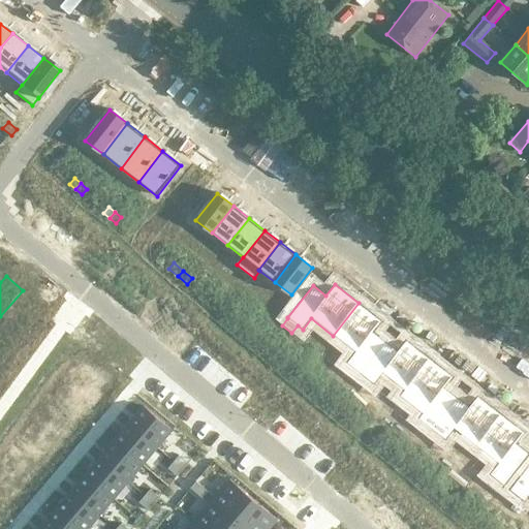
[(204,288),(198,294),(208,302),(213,296),(204,288)]
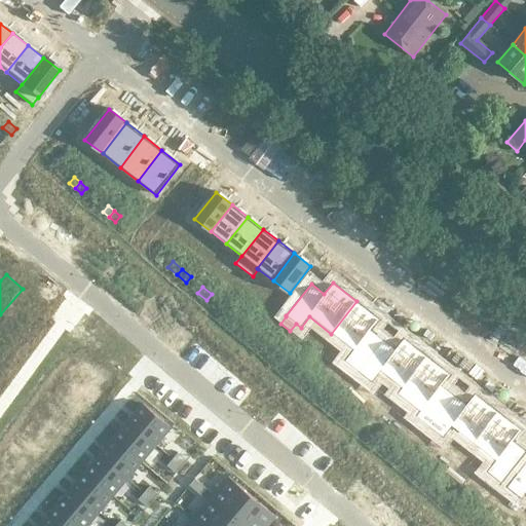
[(23,289),(0,314),(0,324),(10,333),(38,301),(23,289)]
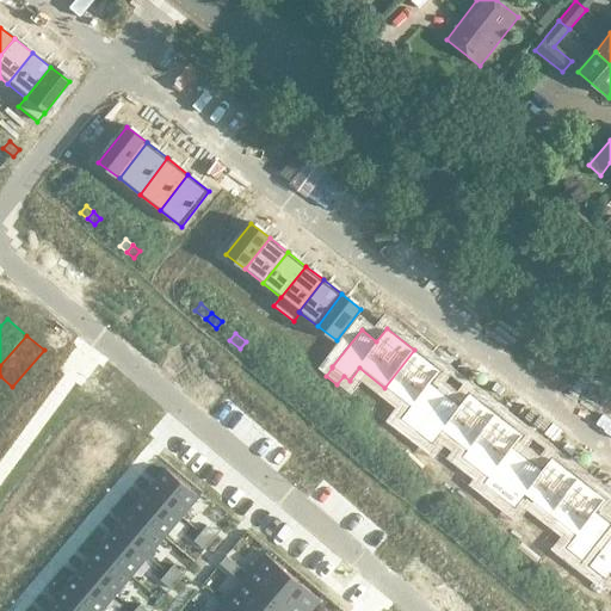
[(246,341),(240,349),(251,358),(257,351),(246,341)]
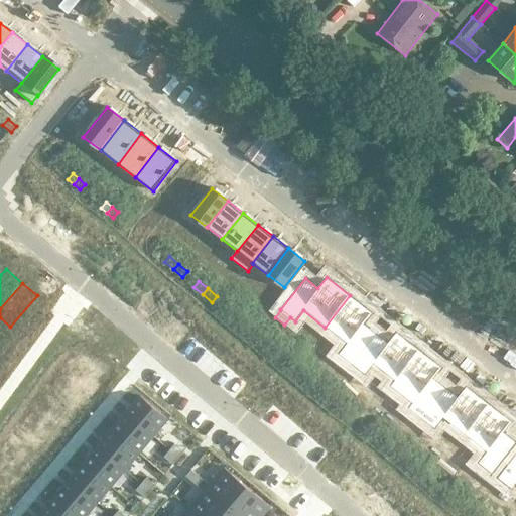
[(10,327),(5,332),(23,347),(54,310),(37,295),(10,327)]
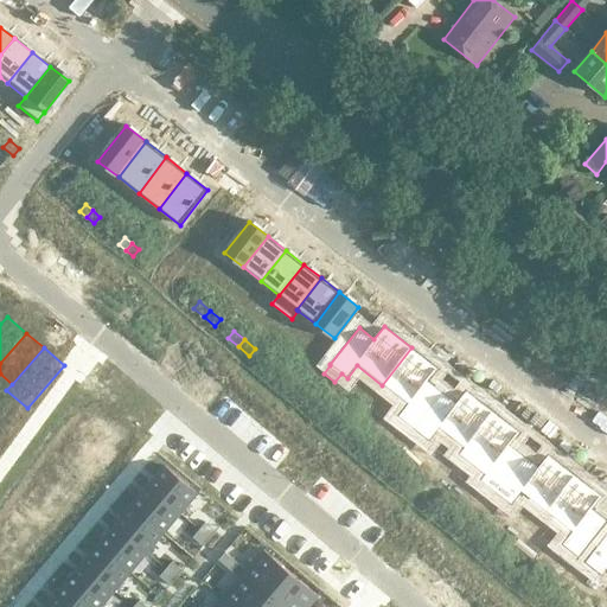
[(411,347),(382,385),(407,404),(396,417),(402,421),(395,430),(406,439),(442,393),(428,382),(438,369),(411,347)]
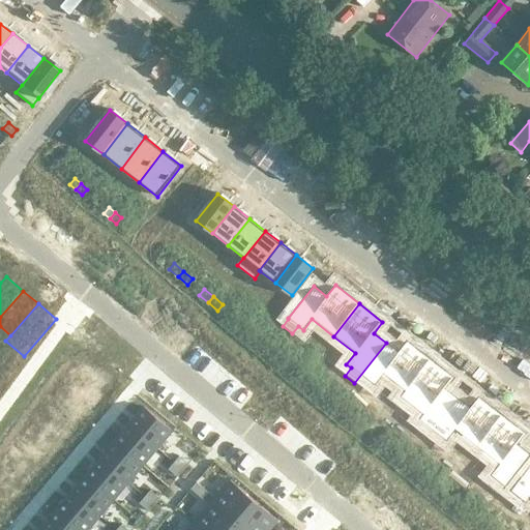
[(235,315),(230,321),(239,328),(244,322),(235,315)]
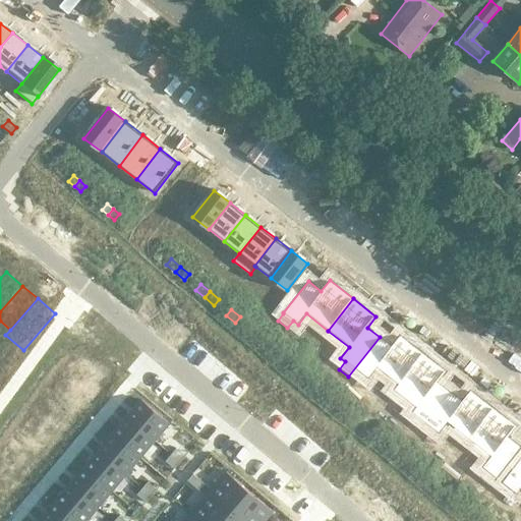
[(240,316),(235,323),(244,331),(249,325),(240,316)]
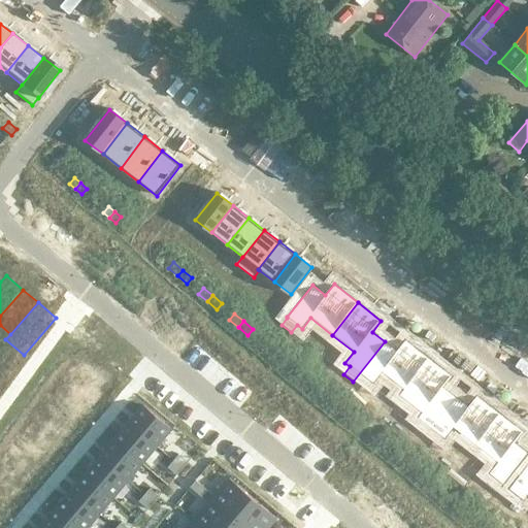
[(385,341),(353,382),(362,389),(368,381),(373,385),(382,373),(403,390),(403,391),(429,358),(405,339),(396,351),(385,341)]
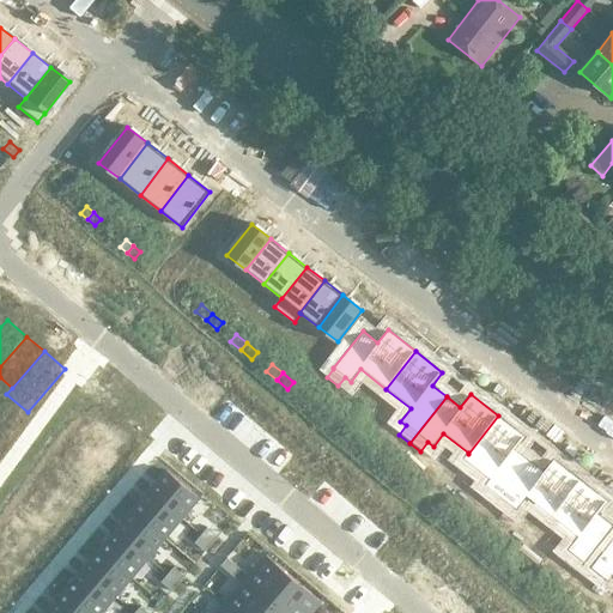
[(468,453),(462,460),(489,480),(484,486),(489,490),(481,499),(492,508),(529,461),(515,450),(526,437),(498,416),(468,454),(468,453)]
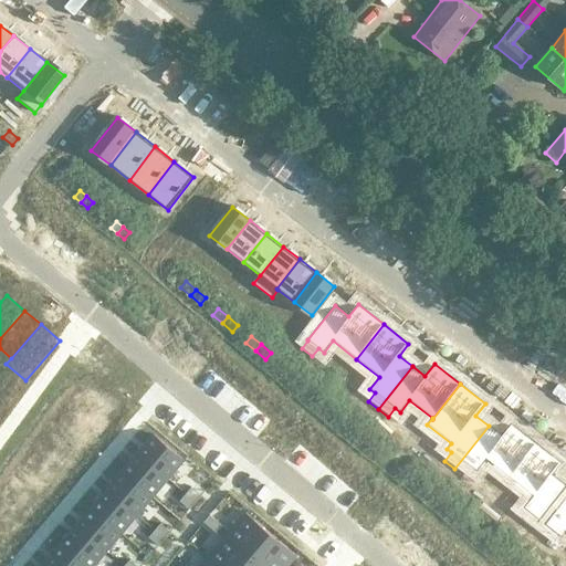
[(489,426),(454,469),(464,477),(471,468),(477,472),(485,460),(509,479),(536,443),(511,423),(502,436),(489,426)]
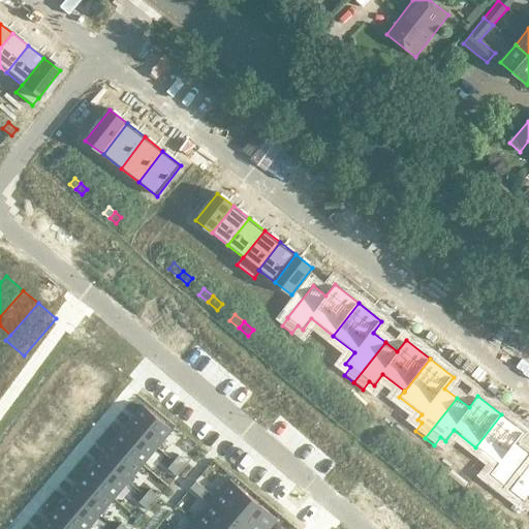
[(144,406),(128,424),(157,448),(173,431),(144,406)]
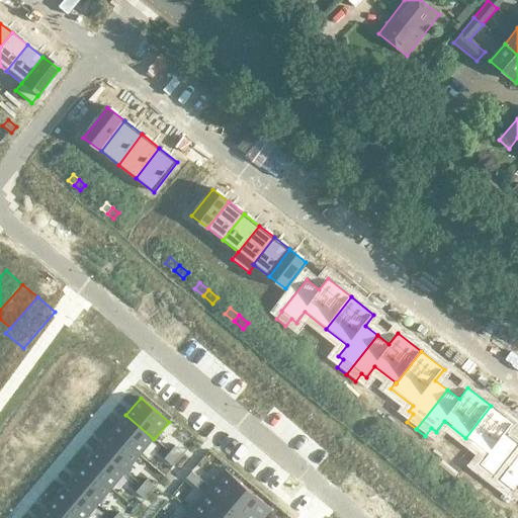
[(491,406),(465,438),(487,454),(479,465),(483,468),(478,477),(487,484),(493,477),(517,445),(505,435),(514,424),(491,406)]
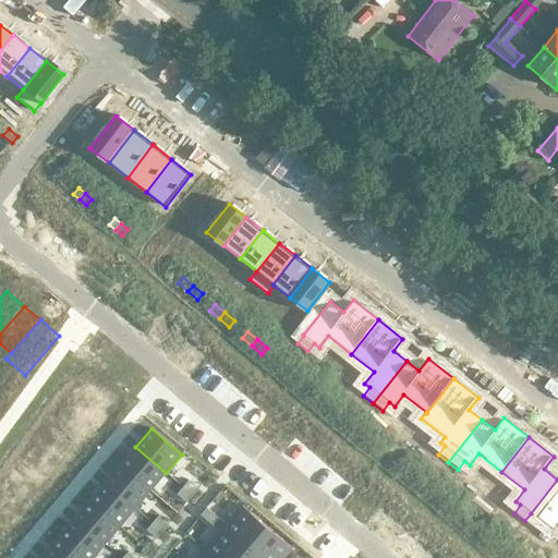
[(135,447),(120,465),(150,490),(166,473),(135,447)]
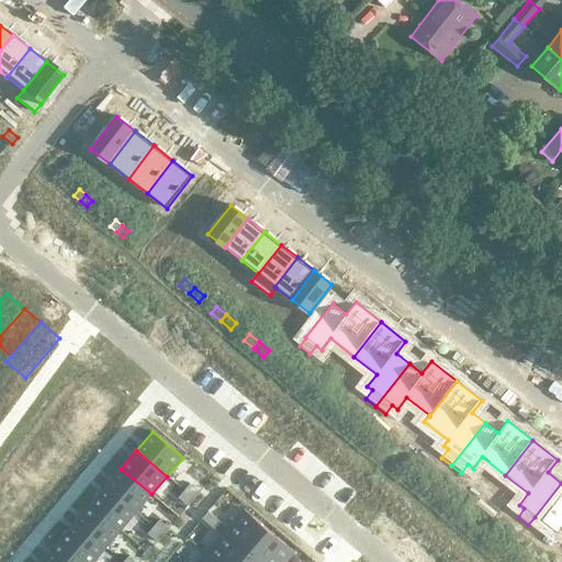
[(121,469),(105,486),(136,513),(152,494),(121,469)]
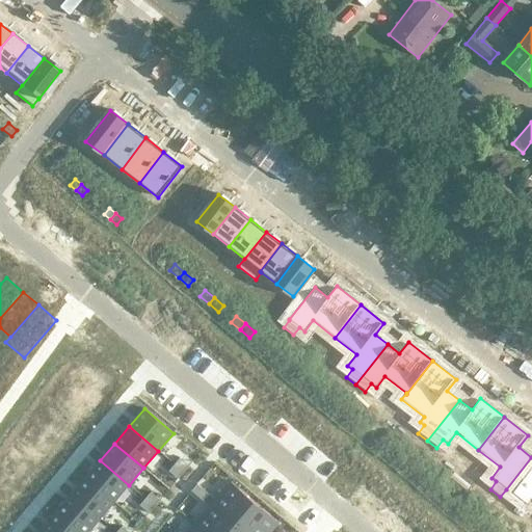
[(180,458),(175,464),(184,472),(189,466),(180,458)]
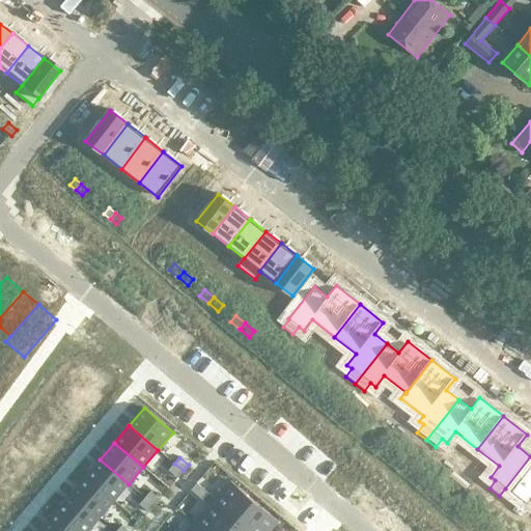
[(100,459),(85,476),(114,501),(129,484),(100,459)]
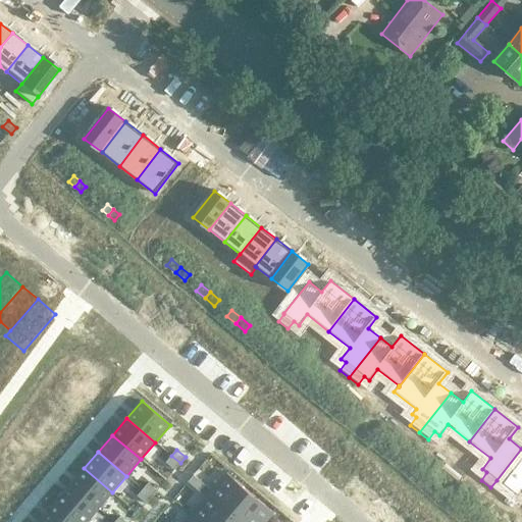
[(171,456),(166,462),(174,470),(180,463),(171,456)]
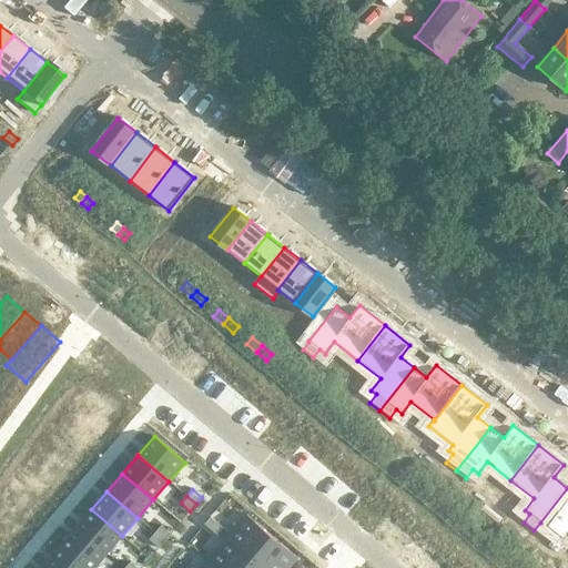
[(547,527),(540,535),(550,544),(557,535),(563,539),(567,534),(567,498),(547,527)]
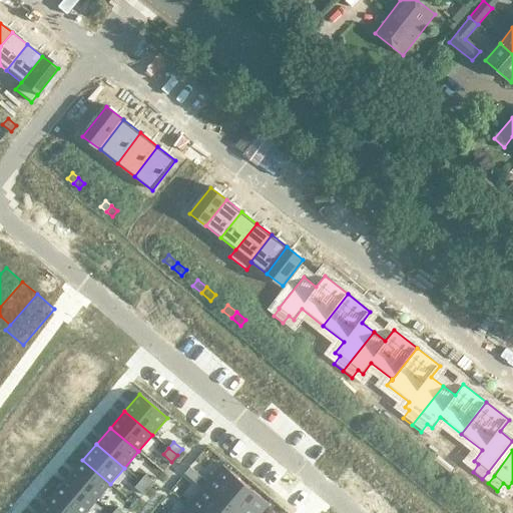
[(82,460),(68,477),(96,501),(110,484),(82,460)]
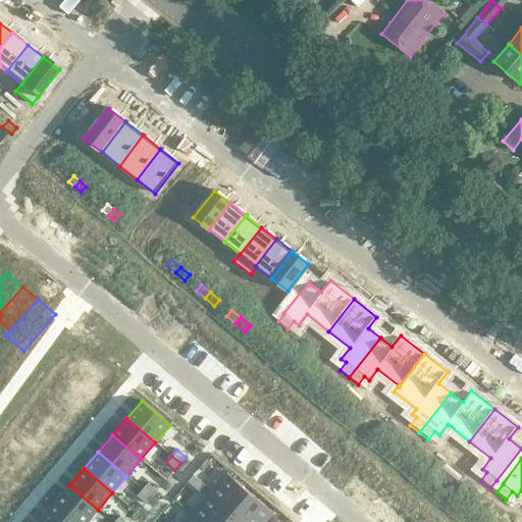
[(226,473),(209,493),(232,514),(250,492),(226,473)]
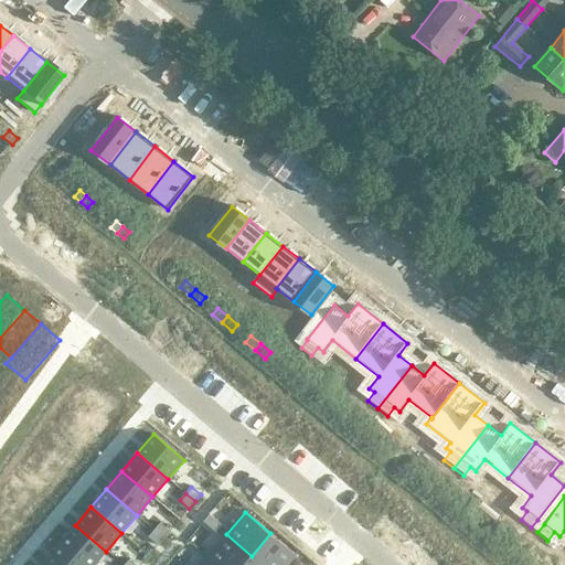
[(210,514),(203,522),(213,530),(220,523),(210,514)]
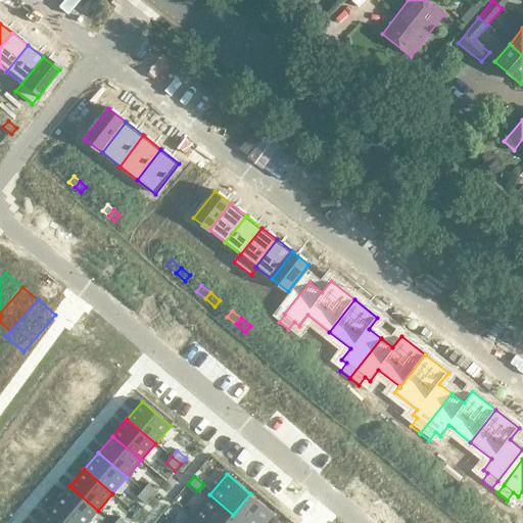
[(148,484),(143,490),(152,497),(157,491),(148,484)]
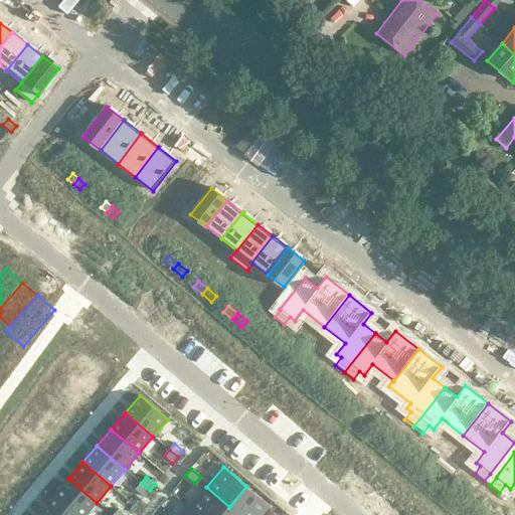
[(200,477),(194,483),(203,490),(208,484),(200,477)]
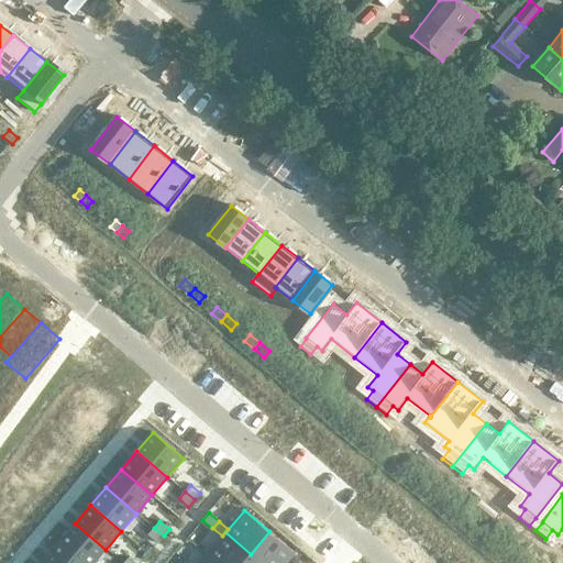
[(75,523),(59,541),(85,562),(94,562),(106,550),(75,523)]
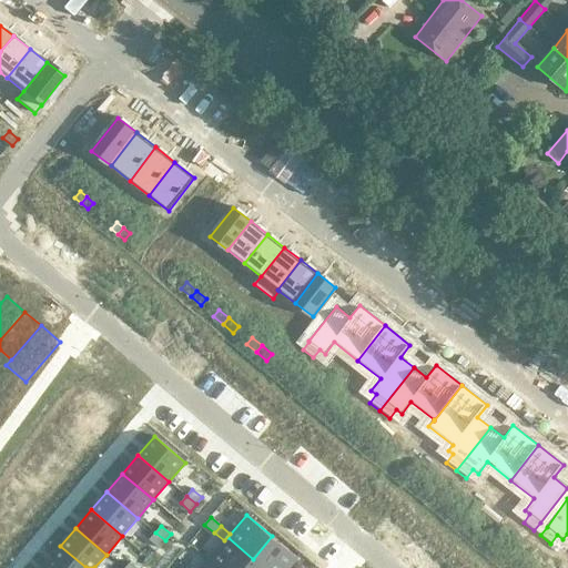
[(155,533),(150,539),(159,548),(165,540),(155,533)]
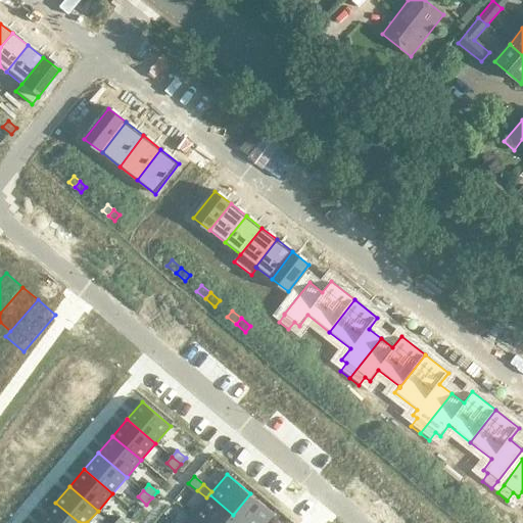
[(250,493),(233,515),(242,522),(267,522),(275,514),(250,493)]
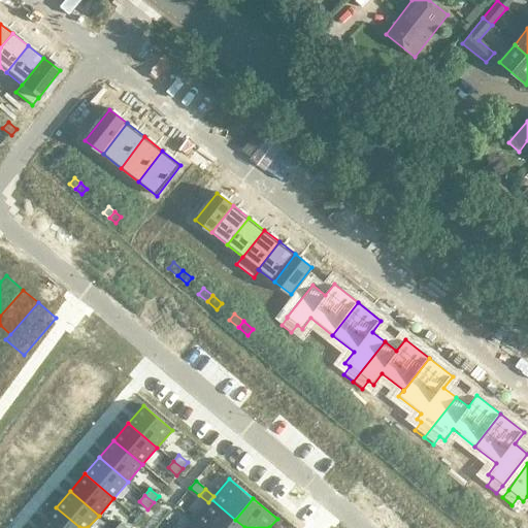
[(211,499),(194,520),(203,527),(228,527),(235,520),(211,499)]
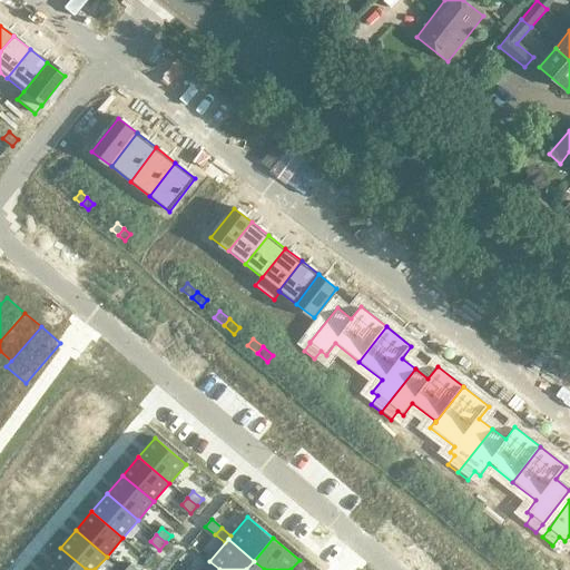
[(86,569),(60,548),(45,567),(49,569),(86,569)]
